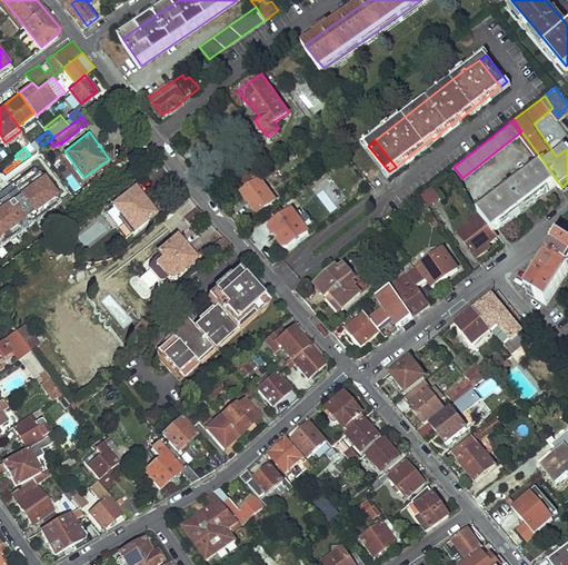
[(481,209),(496,230),(557,181),(544,161),(481,209)]
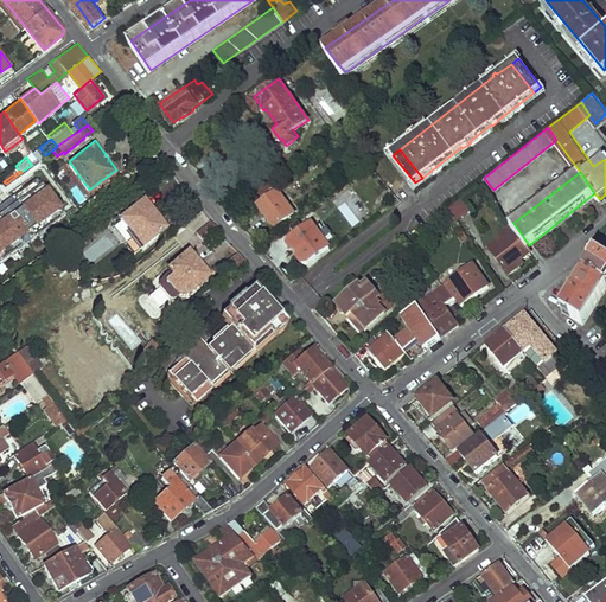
[(0,210),(1,212),(0,213),(0,250),(65,205),(48,181),(42,185),(36,177),(21,187),(24,190),(0,205),(0,210)]
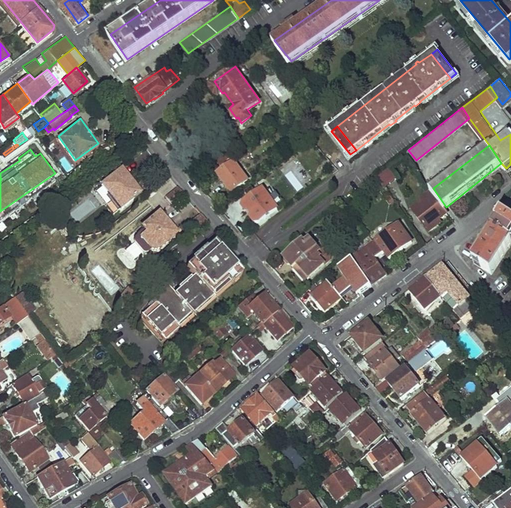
[(218,167),(232,154),(227,149),(212,161),(218,167)]
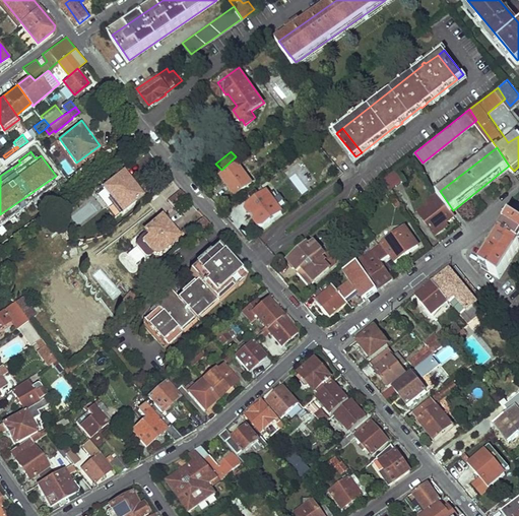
[(223,173),(236,191),(253,179),(240,159),(223,173)]
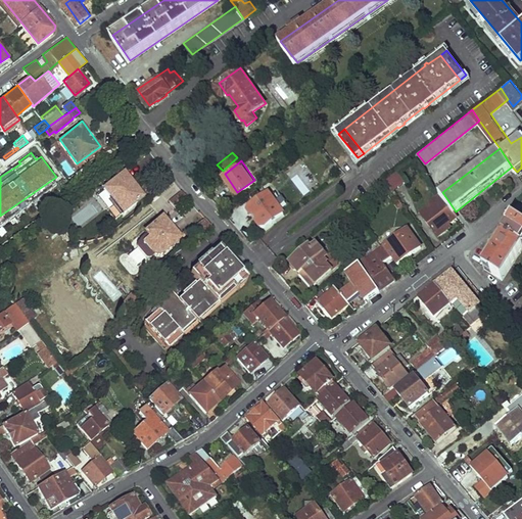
[(386,179),(395,190),(408,181),(398,168),(386,179)]
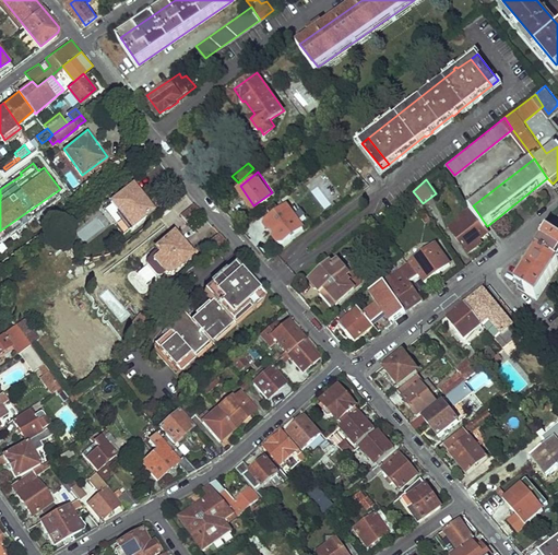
[(110,198),(131,223),(154,205),(132,180),(110,198)]
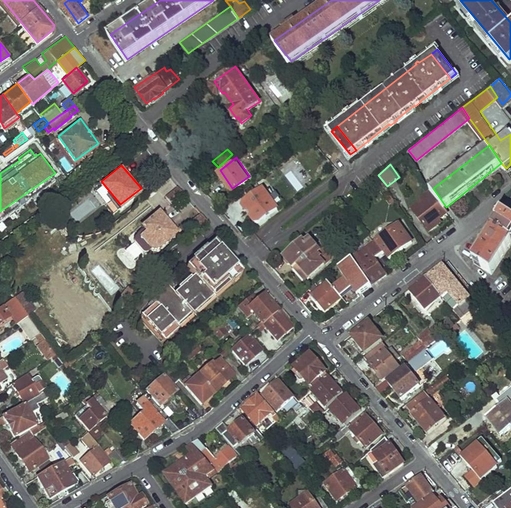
[(241,202),(256,221),(278,205),(260,180),(246,190),(249,196),(241,202)]
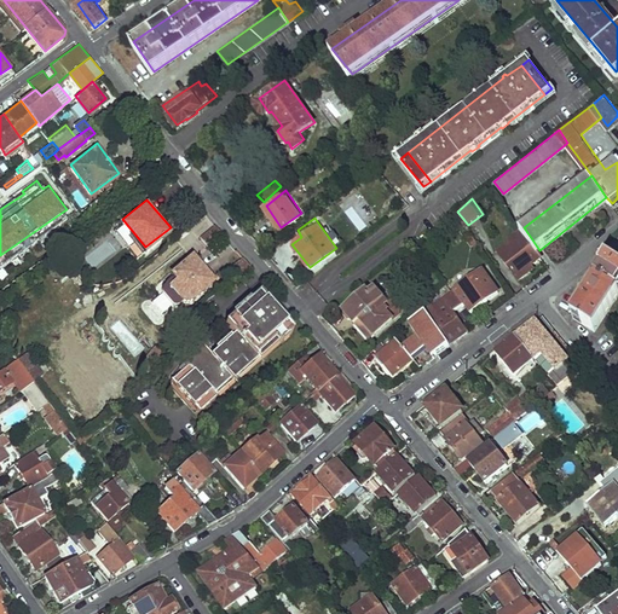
[(208,243),(223,230),(215,221),(200,233),(208,243)]
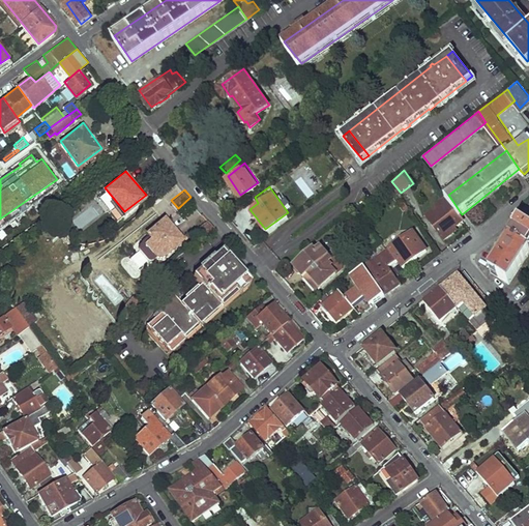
[(431,216),(443,234),(465,220),(462,214),(448,195),(440,201),(442,203),(439,206),(441,209),(431,216)]
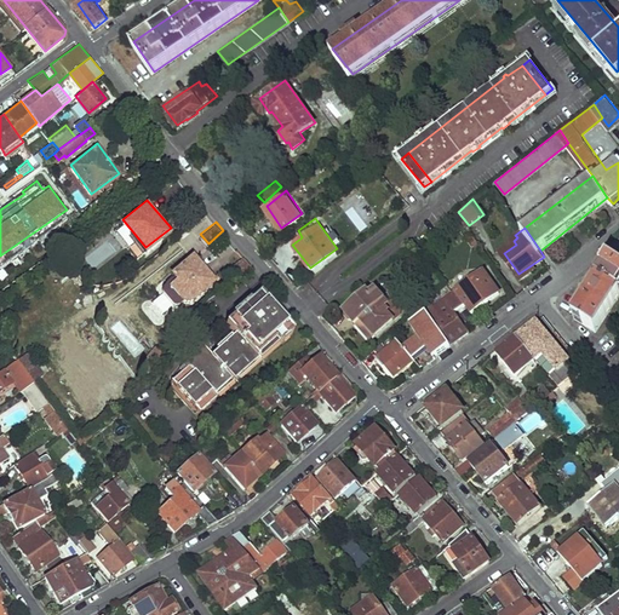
[(168,283),(185,303),(212,280),(204,269),(207,265),(201,257),(195,260),(191,254),(172,271),(176,277),(168,283)]
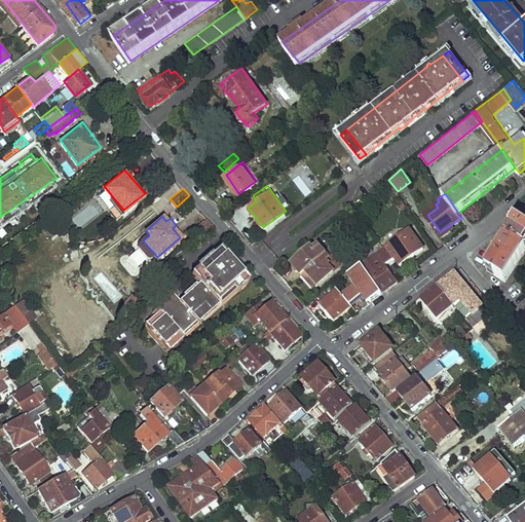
[(194,226),(200,233),(213,223),(207,216),(194,226)]
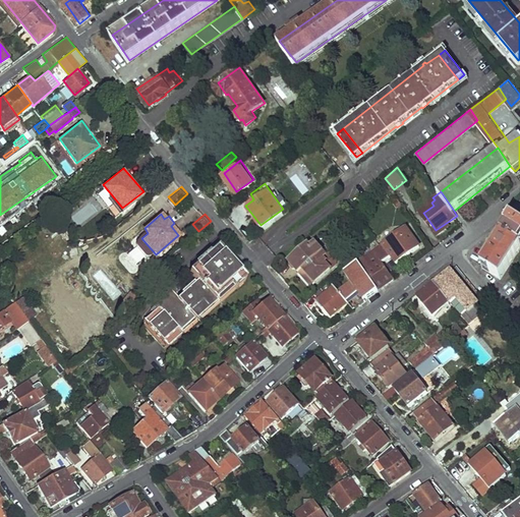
[(508,225),(483,265),(502,276),(519,246),(519,220),(512,216),(506,224),(508,225)]
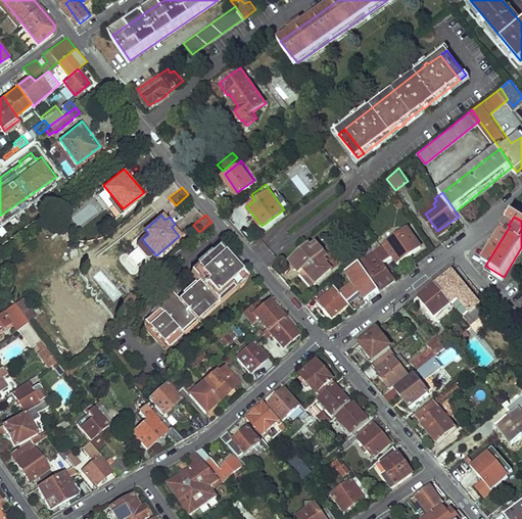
[(394,254),(397,261),(422,243),(409,227),(376,249),(383,262),(394,254)]
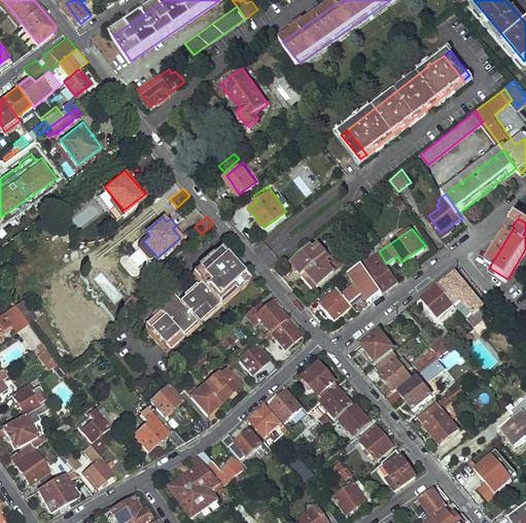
[(328,253),(320,245),(315,248),(313,245),(293,263),(302,273),(304,272),(308,277),(311,274),(319,283),(340,265),(341,260),(336,254),(329,252),(328,253)]
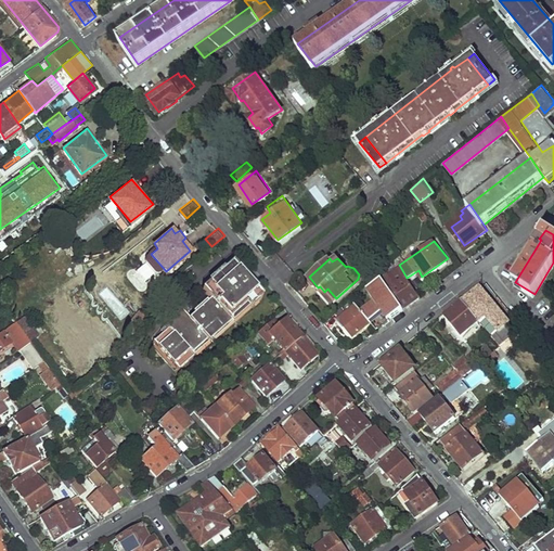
[(147,278),(155,271),(145,260),(138,267),(147,278)]
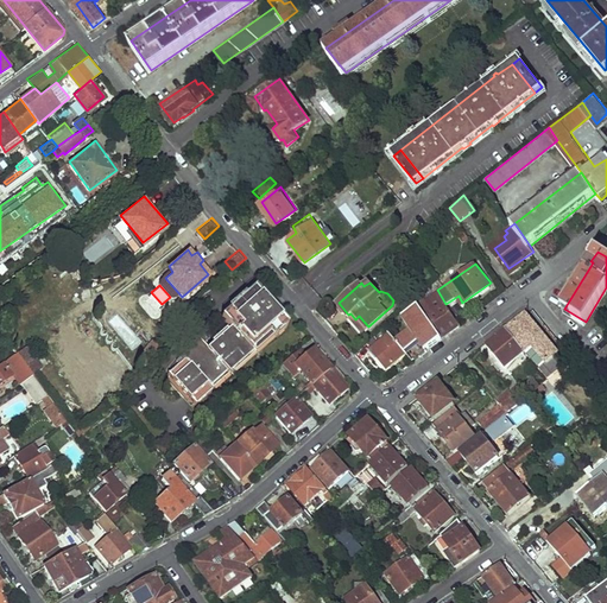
[(169,372),(195,401),(212,386),(209,382),(227,368),(229,370),(252,348),(251,346),(270,330),(273,334),(286,322),(254,285),(222,313),(232,324),(207,346),(198,336),(181,351),(185,356),(169,372)]
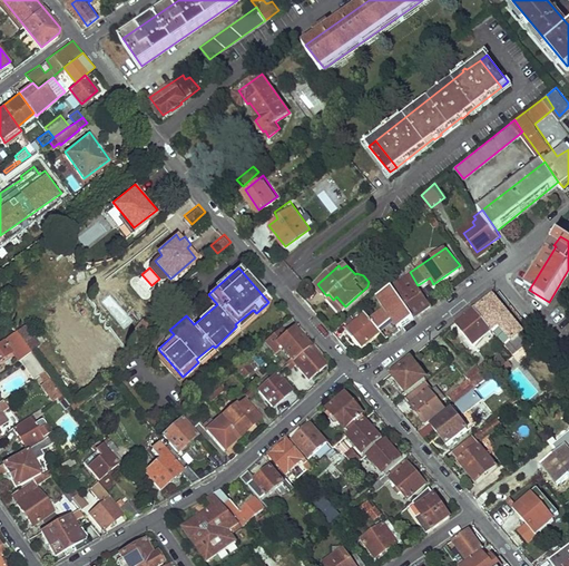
[(392,284),(413,315),(431,304),(418,285),(410,272),(392,284)]
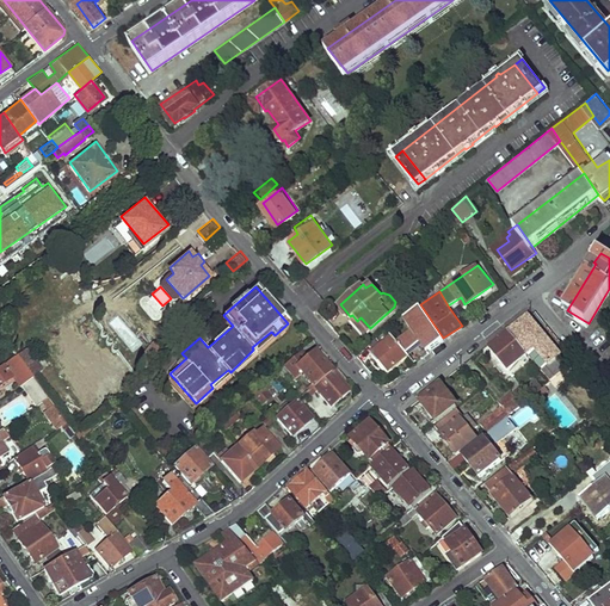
[(407,353),(414,362),(429,350),(429,348),(443,338),(420,304),(418,300),(413,303),(416,308),(406,316),(414,329),(398,341),(407,353)]
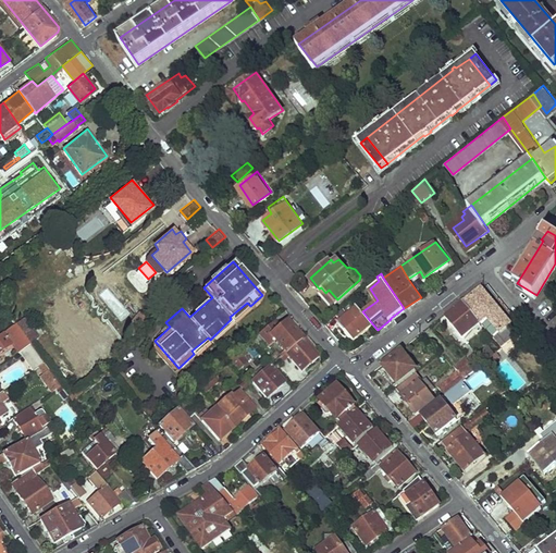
[(520,332),(483,287),(466,302),(482,321),(490,316),(502,331),(495,336),(503,346),(520,332)]
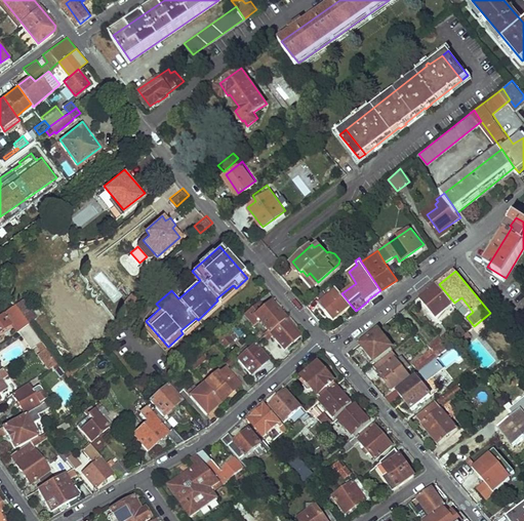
[(318,282),(310,273),(307,276),(314,285),(318,282)]
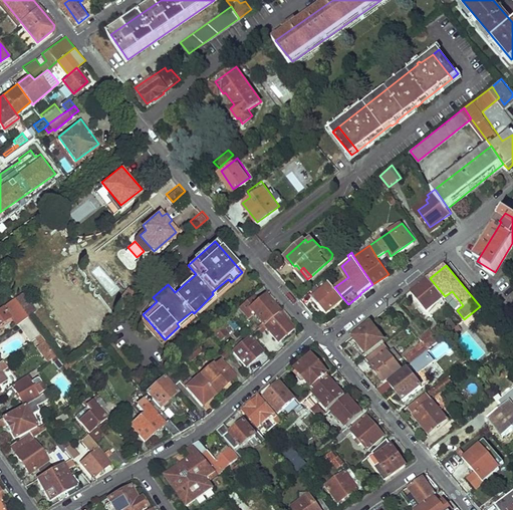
[(414,290),(429,309),(445,296),(430,278),(414,290)]
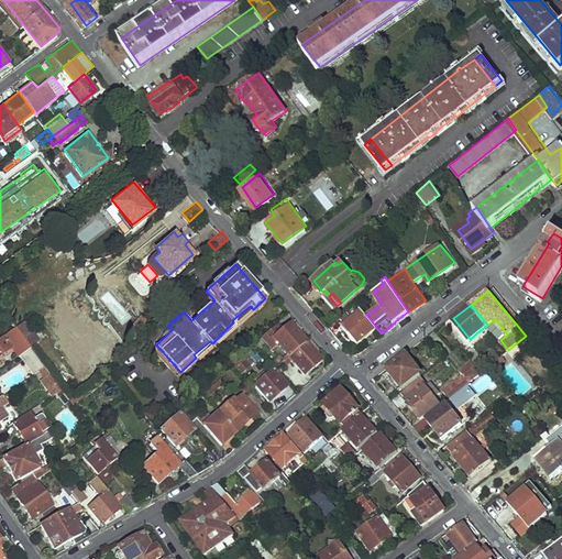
[(354,330),(361,338),(375,326),(366,315),(361,308),(342,324),(350,333),(354,330)]
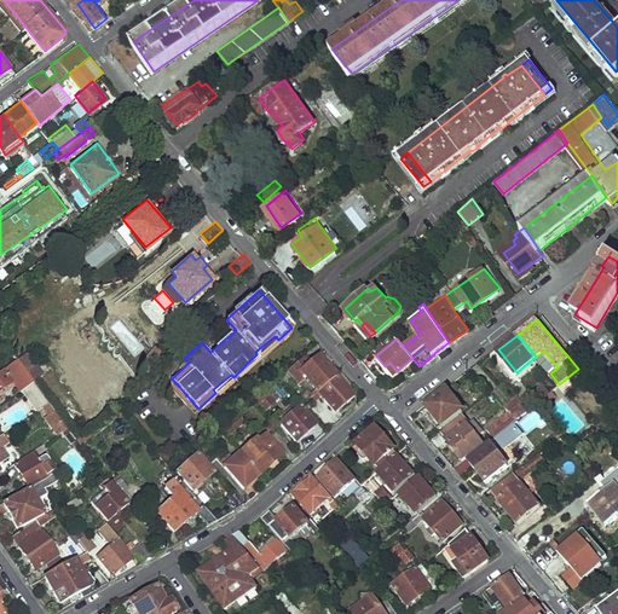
[(315,383),(318,387),(336,372),(319,352),(300,369),(315,383)]
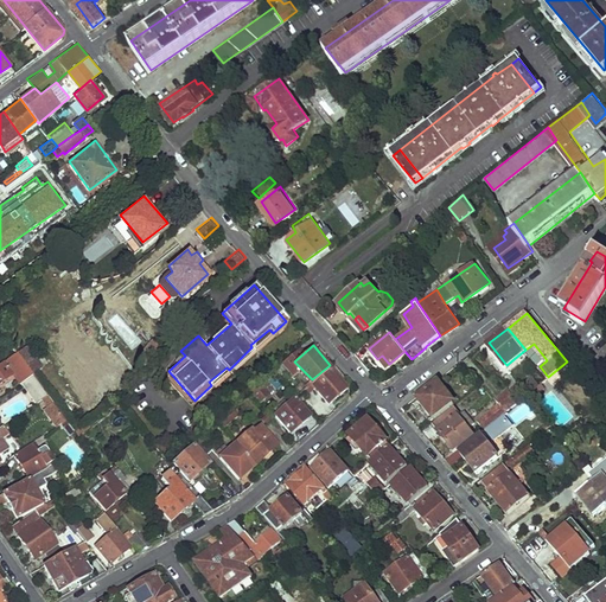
[(0,379),(14,371),(21,380),(33,371),(32,370),(26,360),(18,351),(0,363),(0,379)]
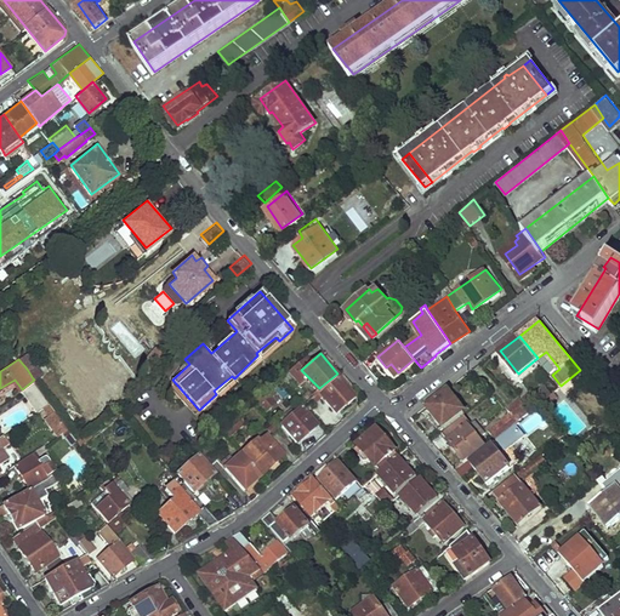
[(386,368),(394,376),(398,372),(391,364),(386,368)]
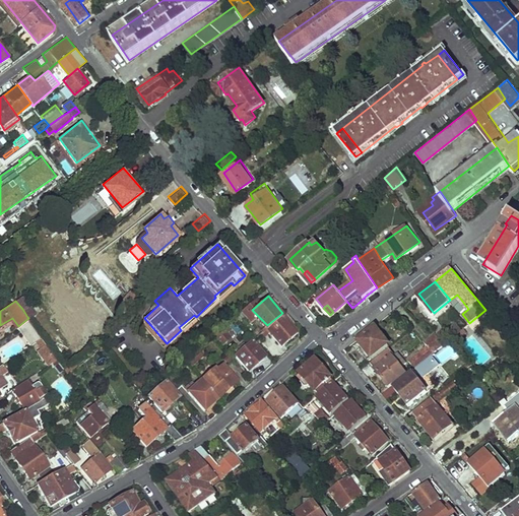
[(22,309),(27,317),(31,315),(26,306),(22,309)]
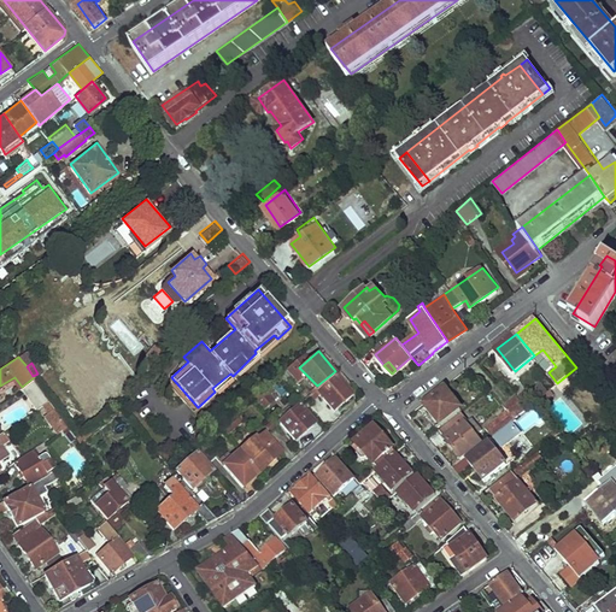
[(320,388),(334,406),(352,389),(335,371),(317,386),(314,388),(316,392),(320,388)]
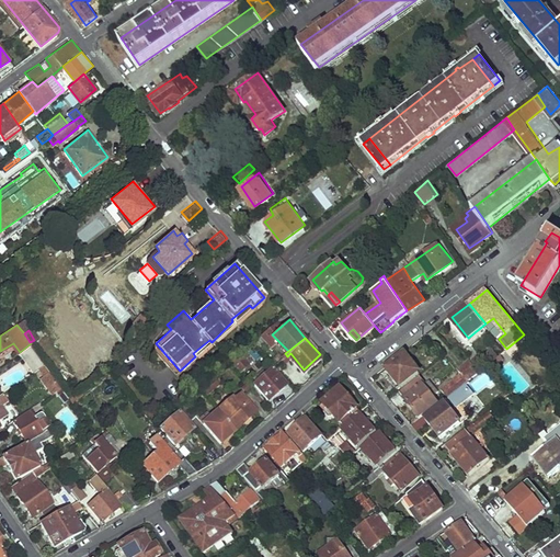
[(272,359),(275,362),(285,353),(288,351),(285,348),(272,359)]
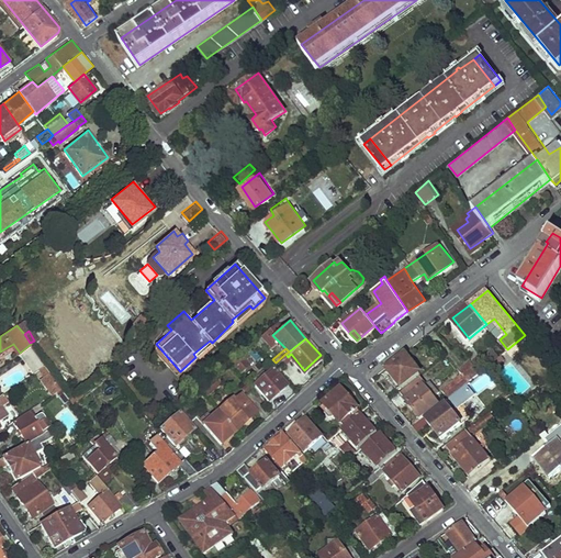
[(250,363),(242,352),(233,359),(242,370),(250,363)]
